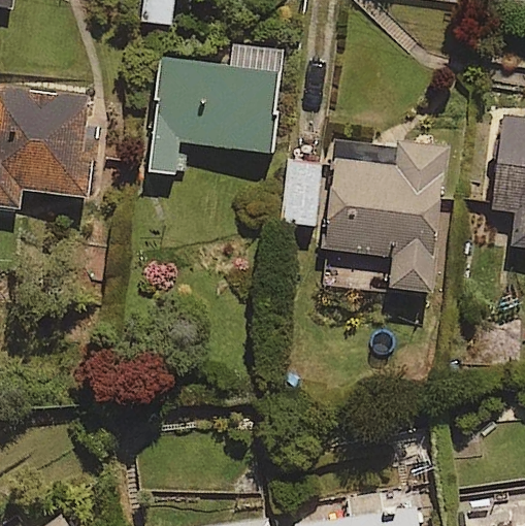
[(0,0),(0,10),(14,12),(17,0),(0,0)]
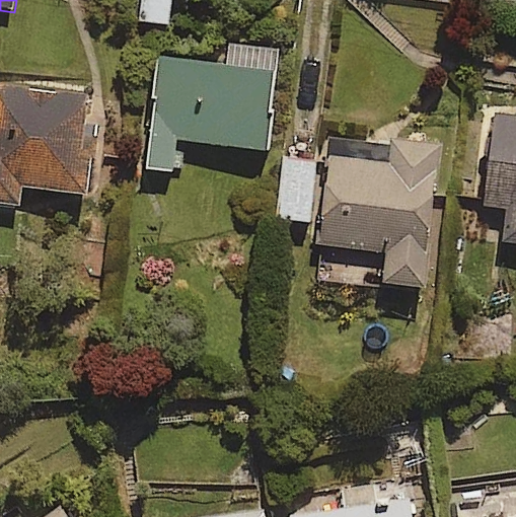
[(144,0),(145,22),(169,21),(168,0),(144,0)]
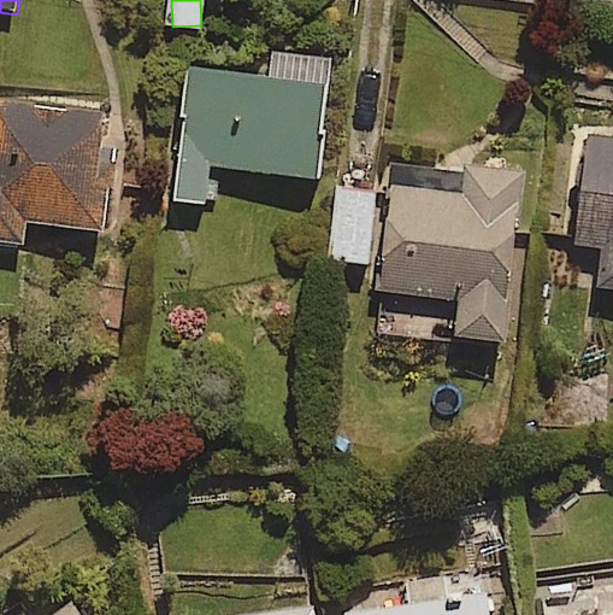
[(328,63),(271,58),(269,78),(187,70),(175,201),(205,204),(208,167),(317,177),(328,63)]
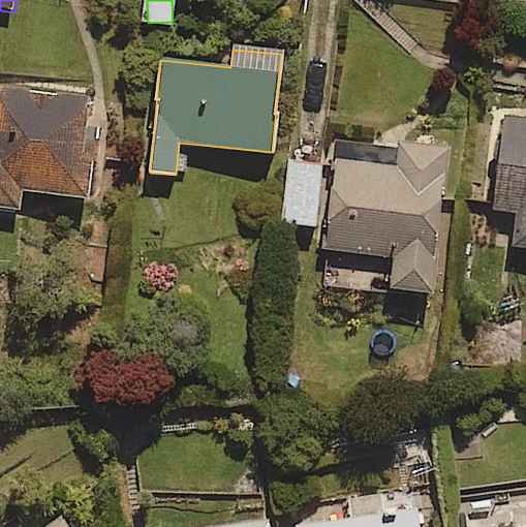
[(21,193),(86,195),(87,162),(94,162),(95,144),(84,143),(86,95),(7,92),(5,126),(0,125),(0,206),(20,208),(21,193)]
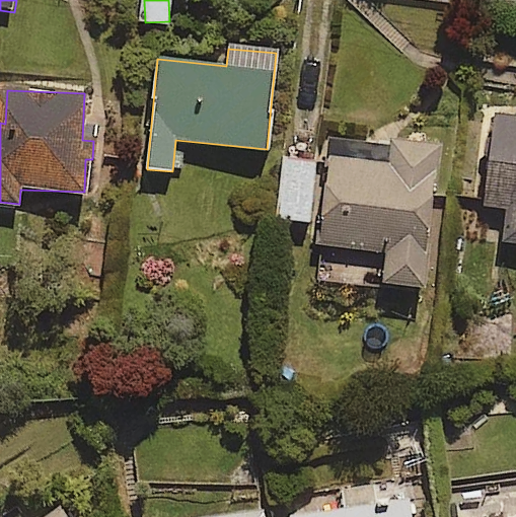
[(515,116),(490,114),(481,209),(504,211),(501,242),(515,243),(515,116)]
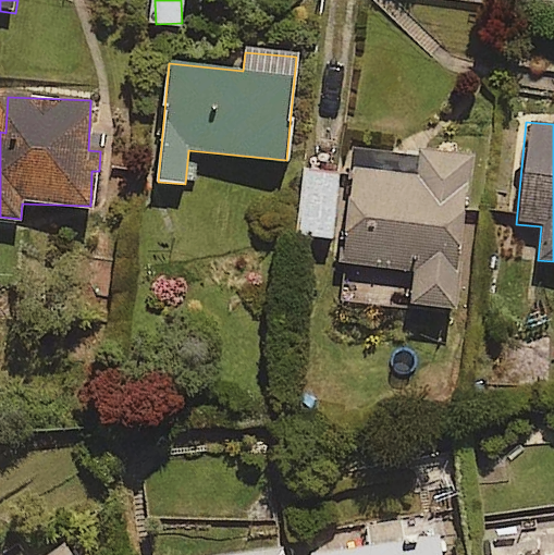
[(477,150),(347,142),(341,305),(466,313),(477,150)]
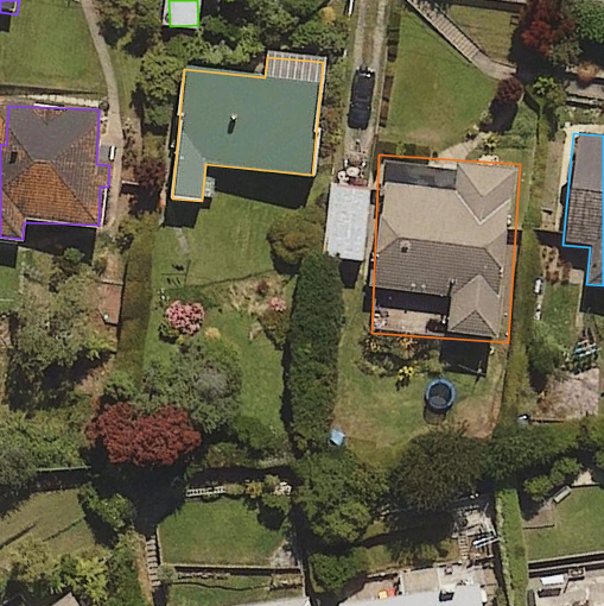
[(367,188),(330,185),(324,257),(361,259),(367,188)]
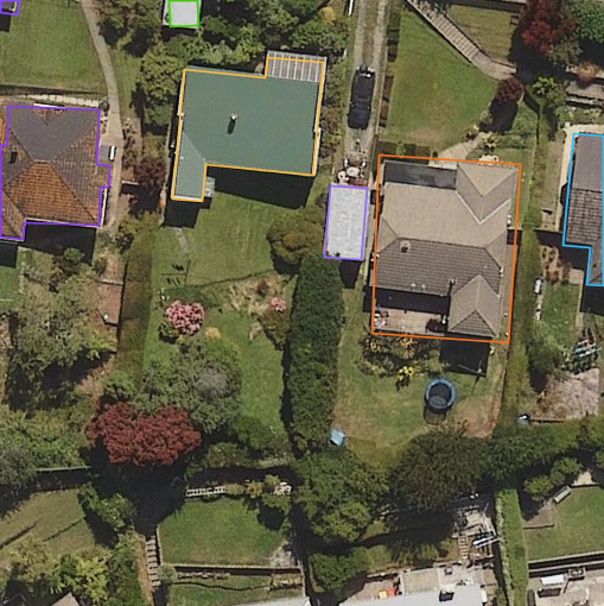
[(482,605),(479,586),(339,603),(338,605),(482,605)]
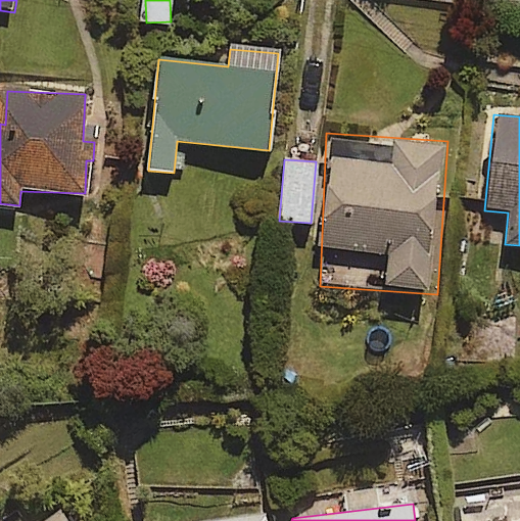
[(69,520),(63,511),(47,520),(69,520)]
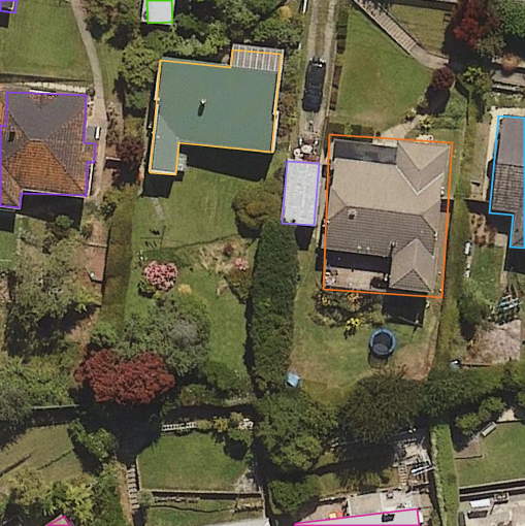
All buildings are outlined.
